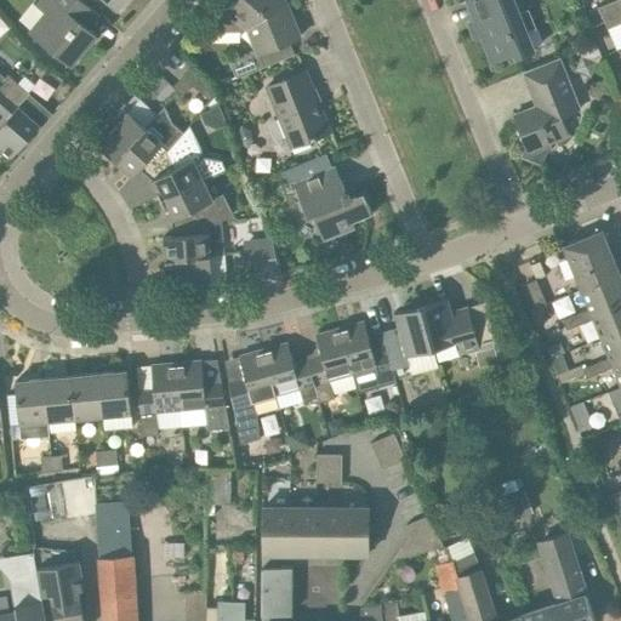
[(72,64),(96,35),(87,28),(100,13),(81,0),(43,0),(39,5),(46,12),(32,32),(72,64)]
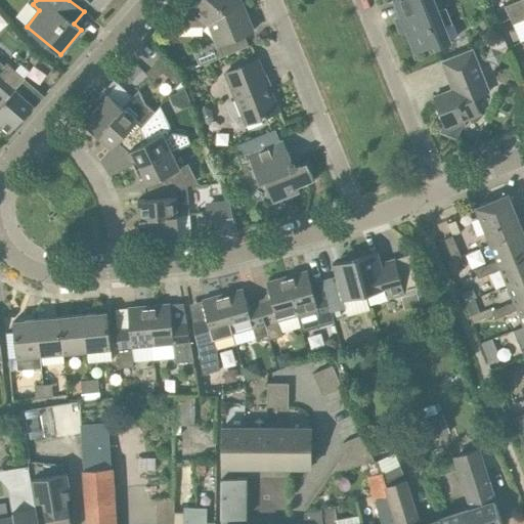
[(89,0),(100,8),(106,0),(89,0)]
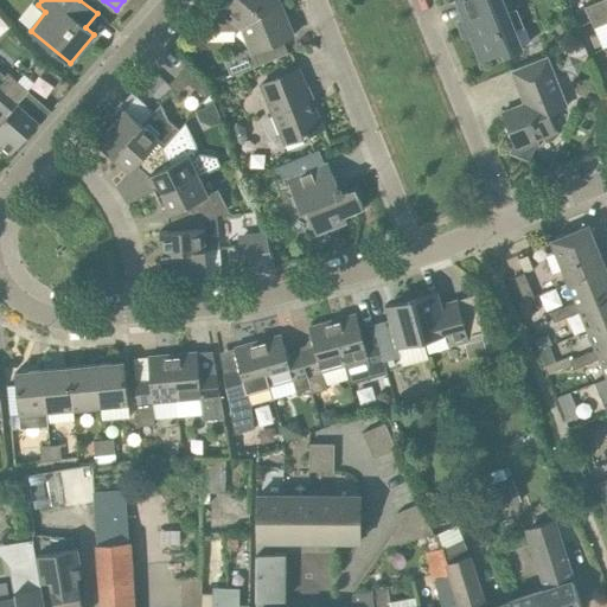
[(294,37),(280,2),(278,0),(231,0),(203,32),(236,31),(240,30),(242,27),(253,37),(248,40),(259,65),(286,55),(281,42),(294,37)]
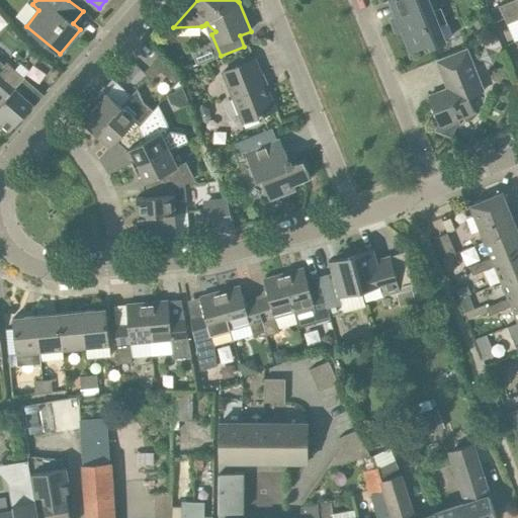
[(393,0),(400,16),(397,18),(410,53),(429,45),(431,49),(446,42),(439,26),(447,23),(441,8),(434,11),(429,0),(393,0)]
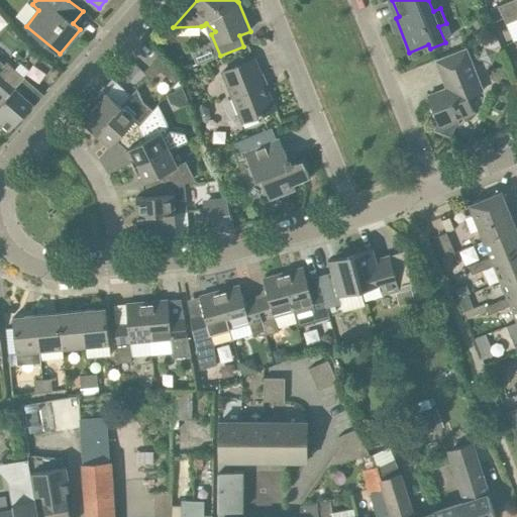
[(516,0),(513,0),(499,6),(506,24),(513,41),(516,39),(516,0)]
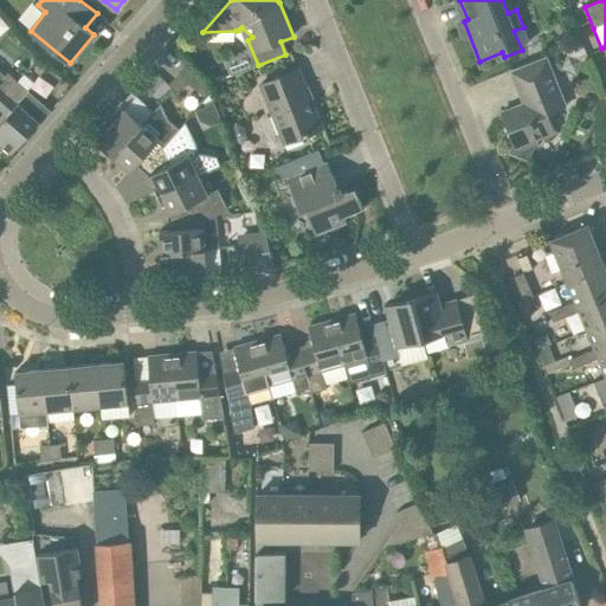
[(565,50),(571,65),(587,59),(581,43),(565,50)]
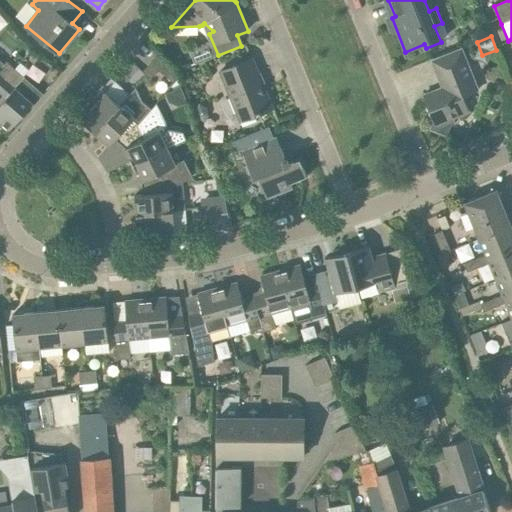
[(150,62),(159,70),(174,84),(179,78),(174,67),(159,53),(150,62)]
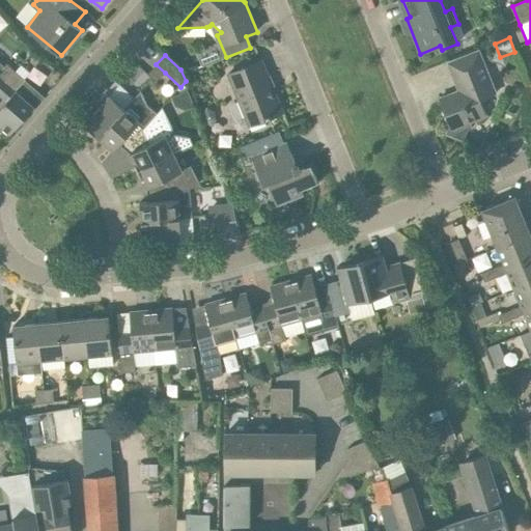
[(228,75),(249,127),(283,112),(262,60),(228,75)]
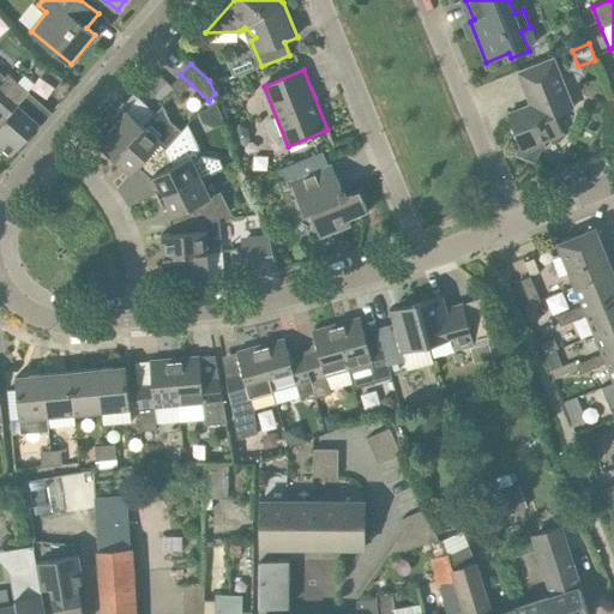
[(573,108),(559,73),(559,72),(524,86),(531,104),(531,106),(507,114),(522,149),(519,154),(535,161),(540,149),(546,146),(543,140),(563,133),(557,115),(573,108)]
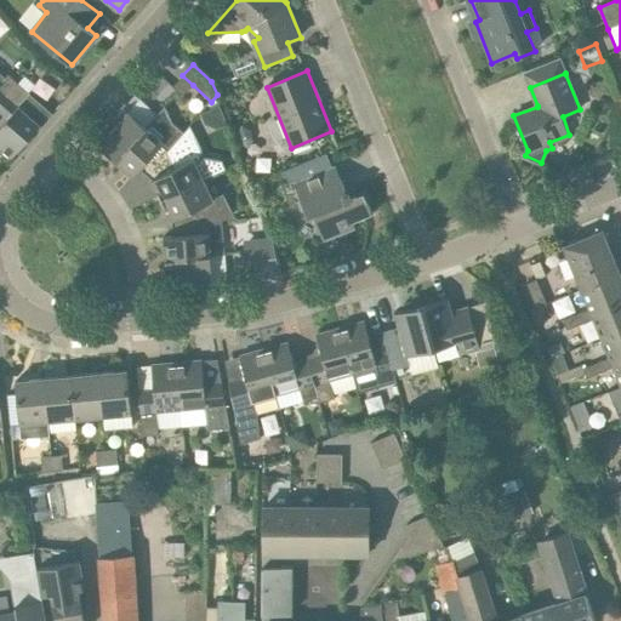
[(4,79),(0,75),(0,104),(18,84),(7,74),(4,79)]
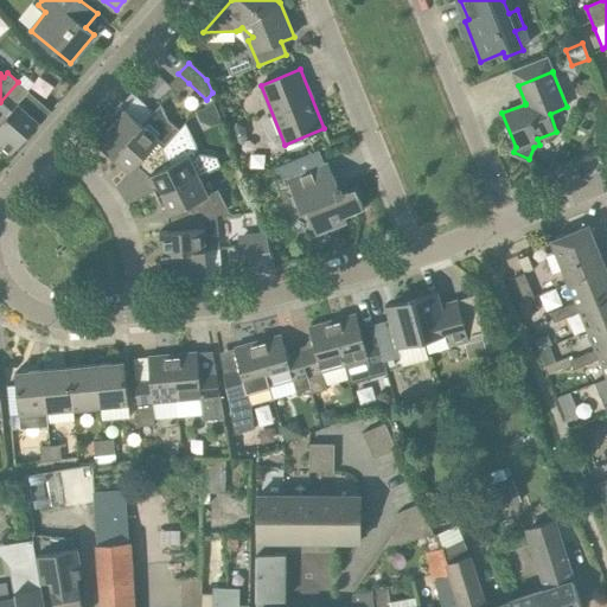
[(189,83),(178,74),(168,84),(178,94),(189,83)]
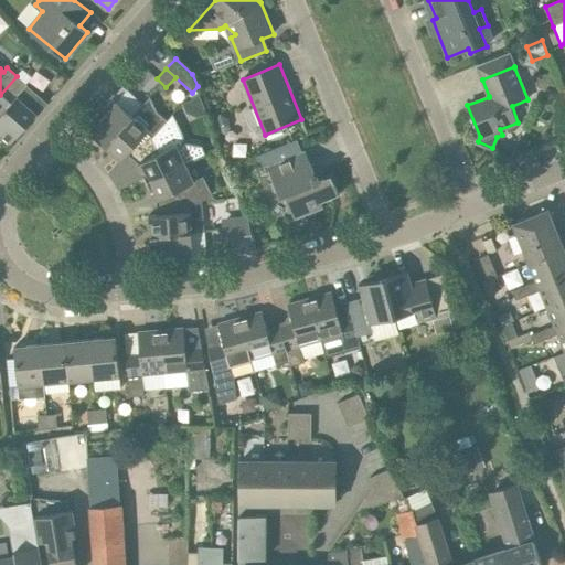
[(134,75),(145,85),(153,75),(146,70),(142,74),(138,71),(134,75)]
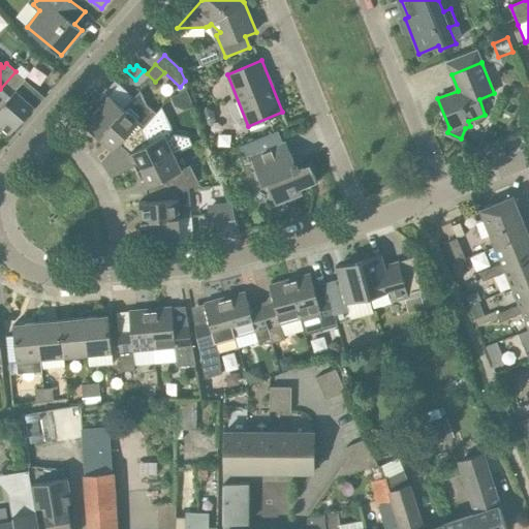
[(26,80),(16,71),(0,89),(0,94),(7,100),(0,107),(0,124),(10,134),(34,106),(35,107),(42,99),(24,82),(26,80)]
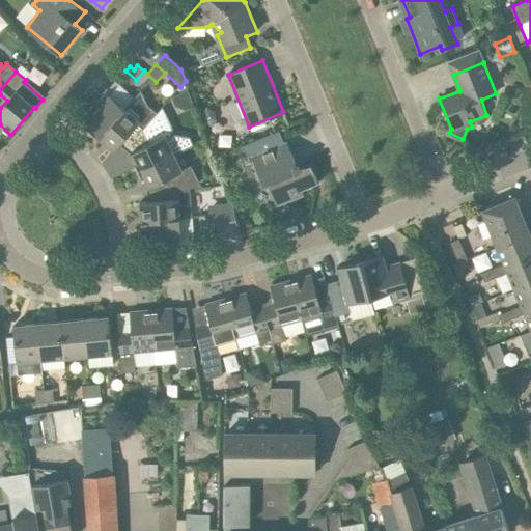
[(157,114),(147,106),(140,90),(124,108),(126,109),(113,121),(100,138),(114,150),(120,144),(119,144),(138,123),(144,130),(157,114)]
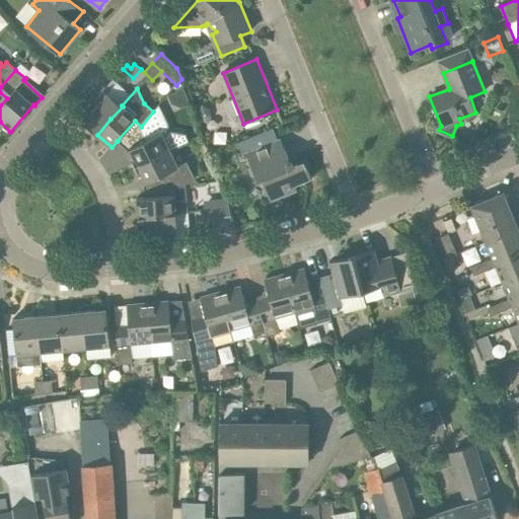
[(97,135),(110,119),(123,106),(122,105),(107,93),(83,123),(97,135)]
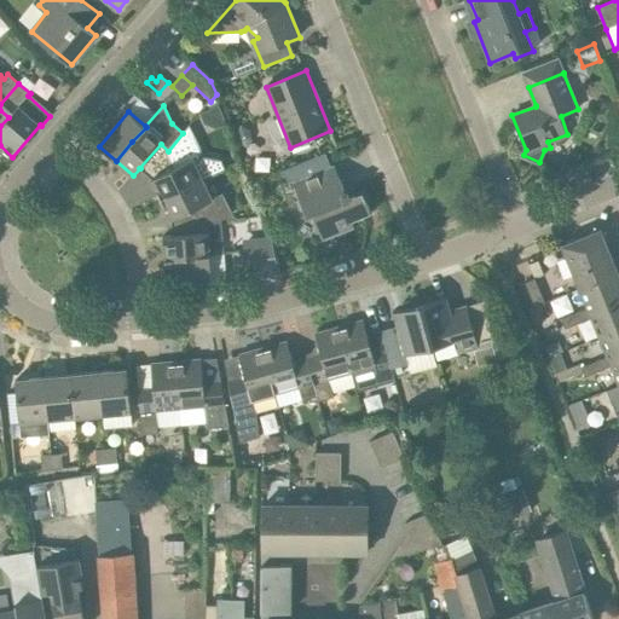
[(189,126),(183,133),(168,151),(161,144),(139,168),(140,168),(151,179),(162,200),(202,179),(224,169),(220,161),(200,156),(201,151),(189,126)]
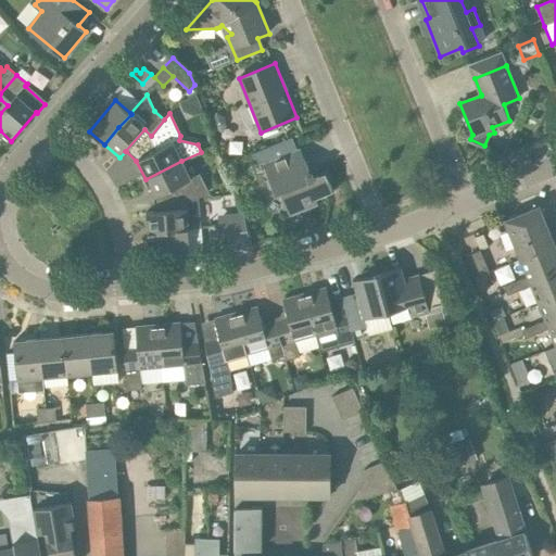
[(210,126),(222,133),(226,126),(223,117),(216,113),(210,126)]
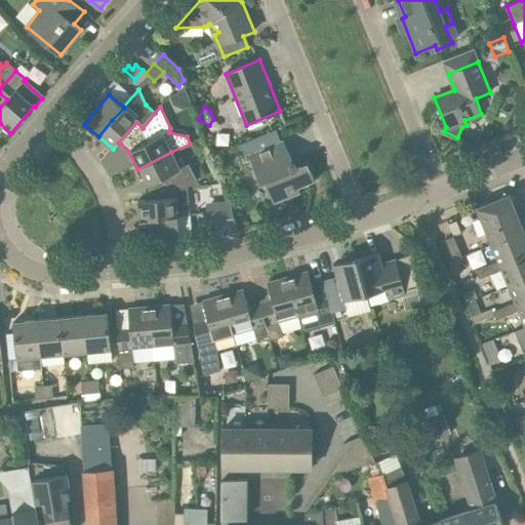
[(280,142),(276,130),(238,146),(240,149),(248,155),(260,184),(265,182),(274,204),(300,193),(298,188),(315,182),(308,163),(296,167),(296,166),(294,167),(283,140),(280,142)]
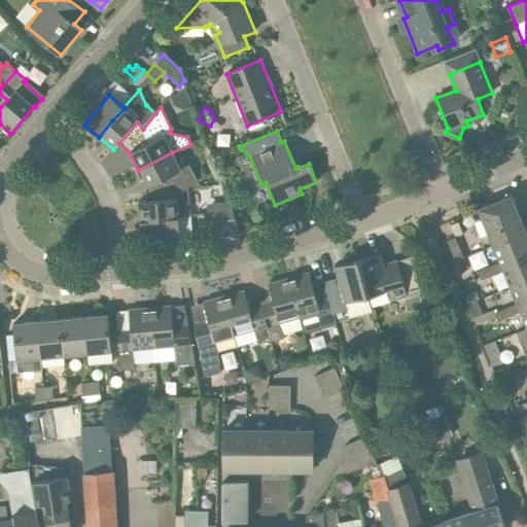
[(173,189),(188,187),(187,184),(197,183),(187,165),(180,169),(172,152),(138,170),(146,187),(147,201),(173,199),(173,189)]
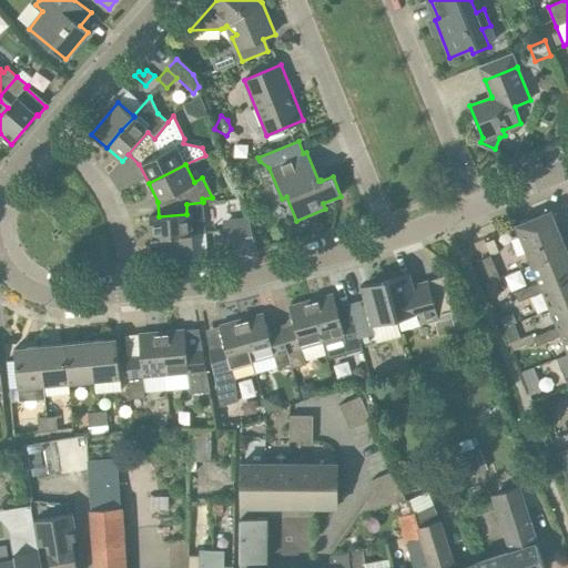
[(205,233),(203,202),(186,204),(186,214),(159,216),(150,216),(151,237),(193,234),(205,233)]
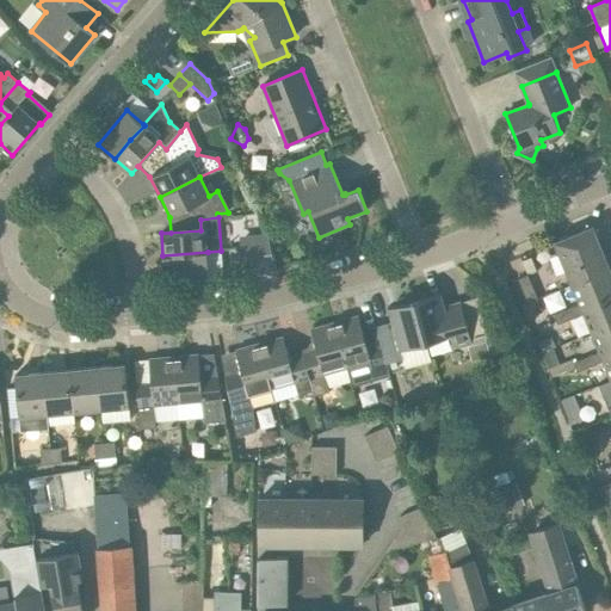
[(592,278),(610,270),(597,238),(597,236),(582,230),(581,232),(555,242),(573,285),(592,278)]
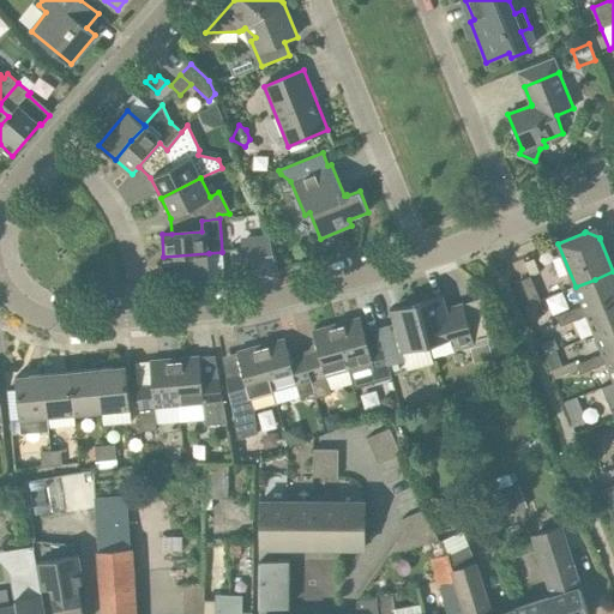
[(257,253),(259,272),(278,270),(269,236),(256,238),(256,242),(257,253)]
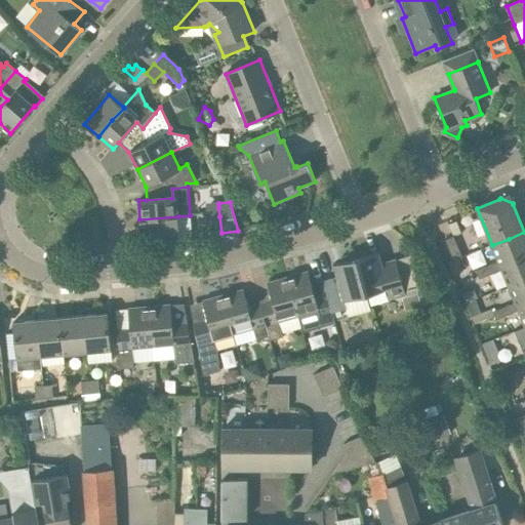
[(221,233),(219,216),(218,207),(206,208),(208,234),(221,233)]
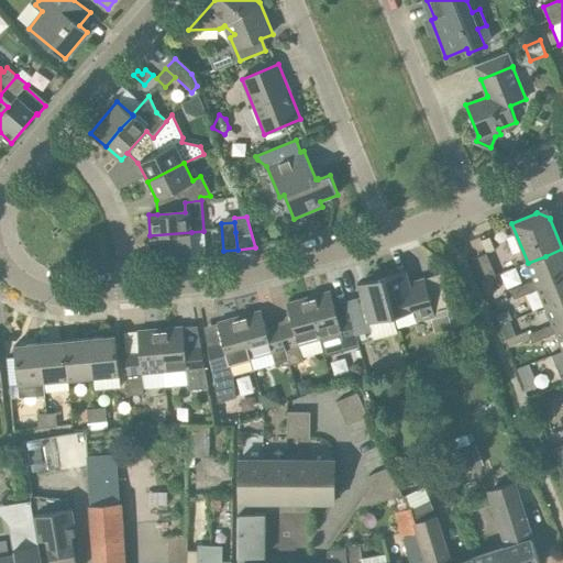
[(192,253),(191,232),(150,235),(152,256),(192,253)]
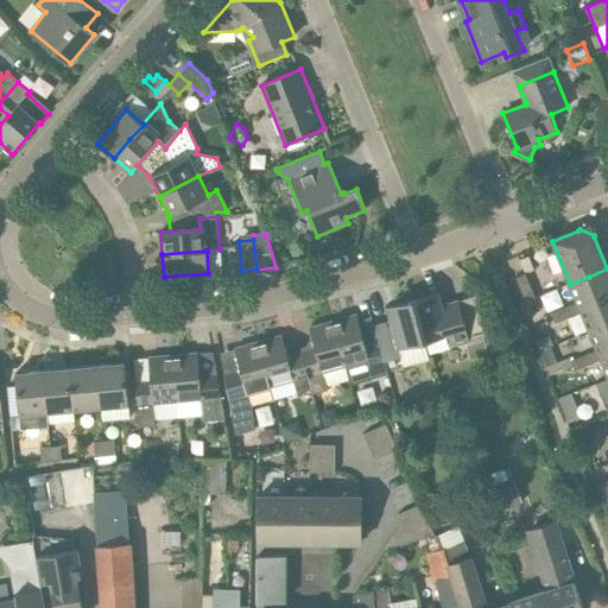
[(582,312),(580,308),(607,296),(607,271),(607,268),(589,277),(570,284),(577,303),(564,308),(569,318),(582,312)]
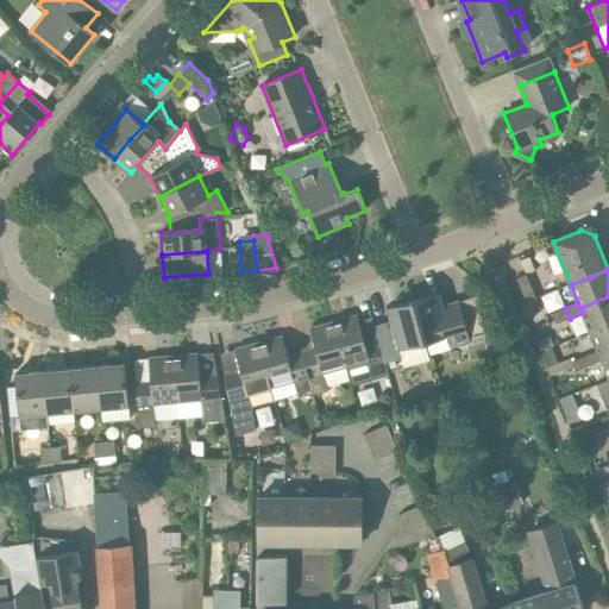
[(527,302),(537,299),(526,275),(516,278),(527,302)]
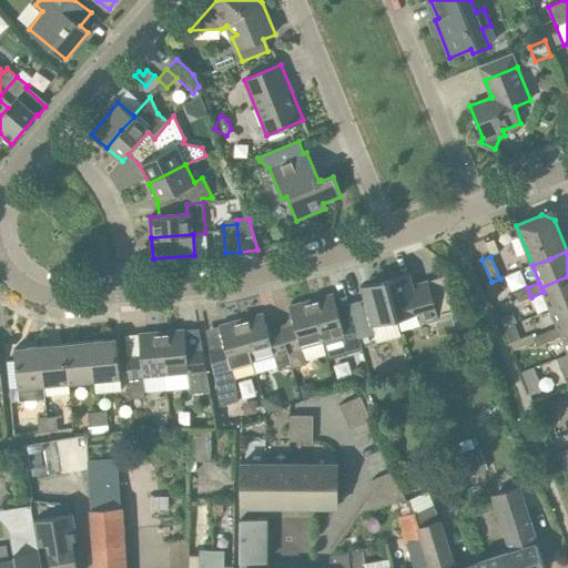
[(396,320),(416,314),(419,313),(422,321),(437,317),(437,316),(454,312),(452,303),(435,307),(428,282),(413,286),(409,273),(401,275),(398,271),(384,275),(396,320)]
